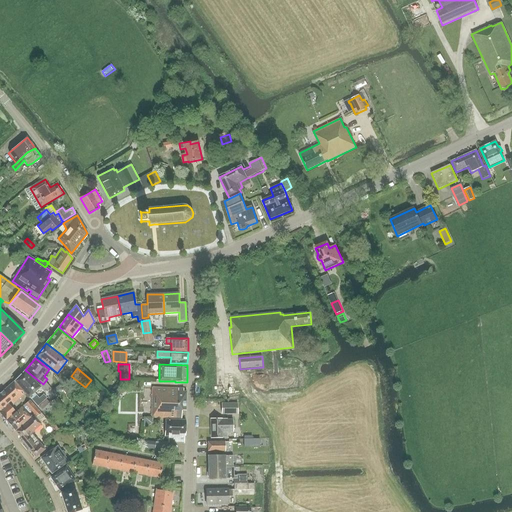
[(44,385),(40,382),(33,376),(31,377),(25,370),(14,382),(28,398),(40,388),(44,392),(50,387),(46,383),(44,385)]
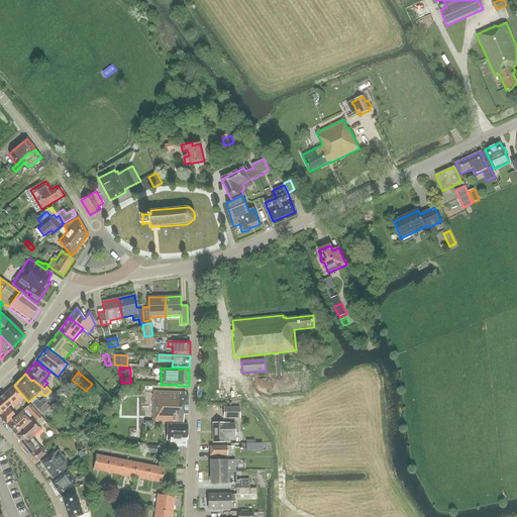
[(13,408),(20,402),(23,400),(21,396),(22,395),(14,386),(0,397),(0,414),(10,405),(13,408)]
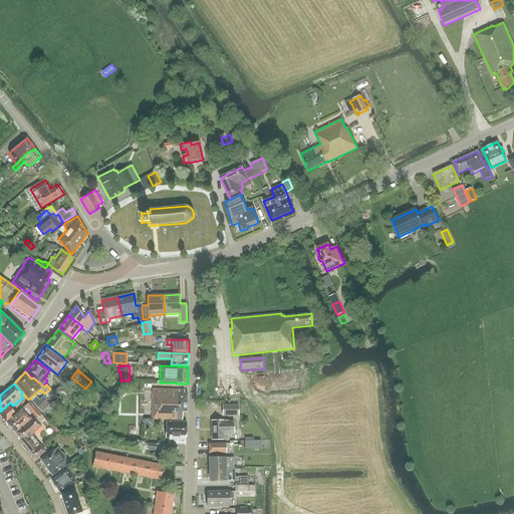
[(116,400),(123,394),(119,390),(112,396),(116,400)]
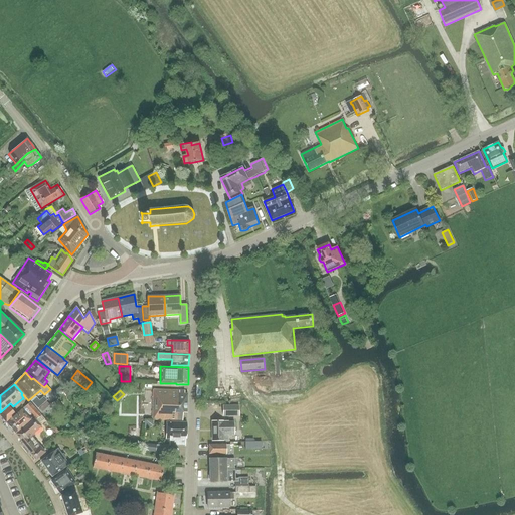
[(187,413),(187,394),(184,394),(185,391),(153,390),(153,419),(182,420),(183,413),(187,413)]
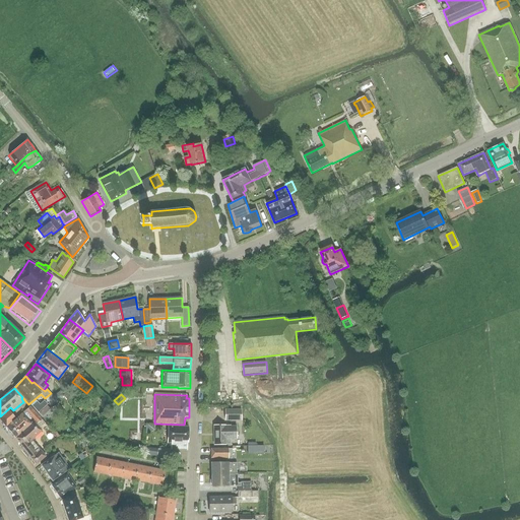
[(36,402),(31,405),(39,413),(43,409),(36,402)]
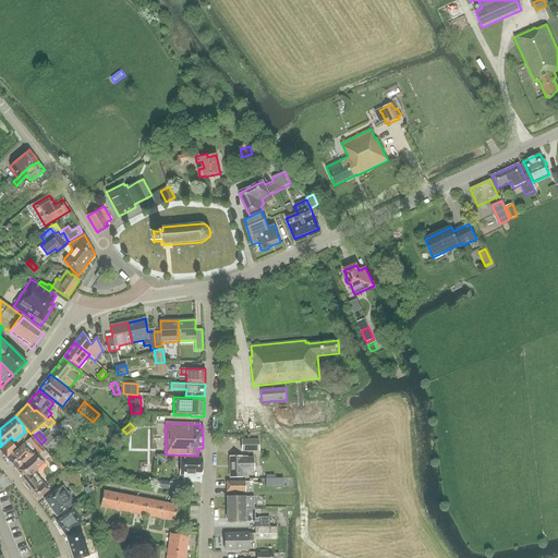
[(31,446),(36,441),(33,437),(27,441),(31,446)]
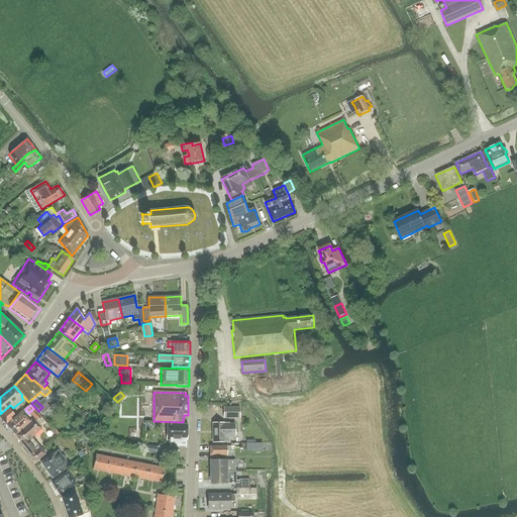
[(239,416),(239,406),(223,406),(223,416),(239,416)]
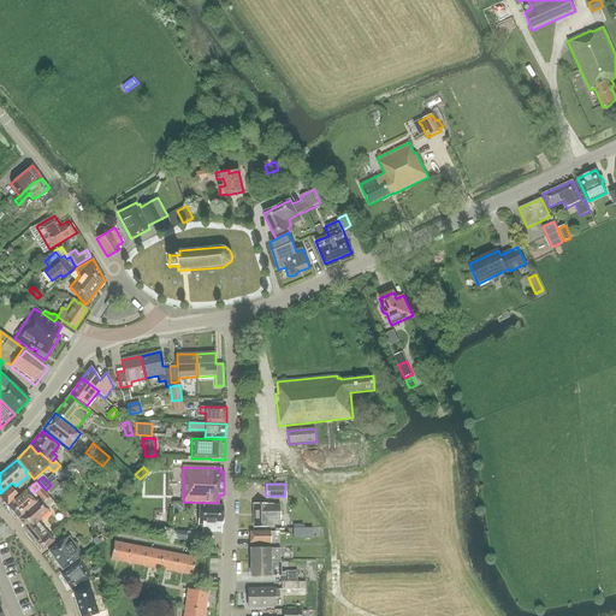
[(0,496),(7,505),(18,496),(11,487),(0,495),(0,496)]
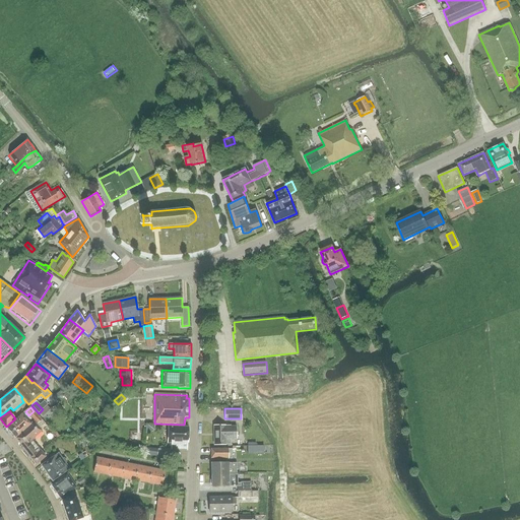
[(37,425),(42,420),(34,411),(28,415),(37,425)]
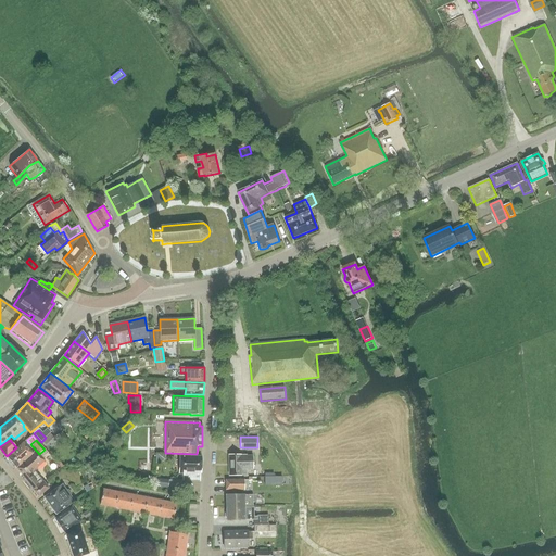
[(16,467),(33,453),(23,443),(7,456),(16,467)]
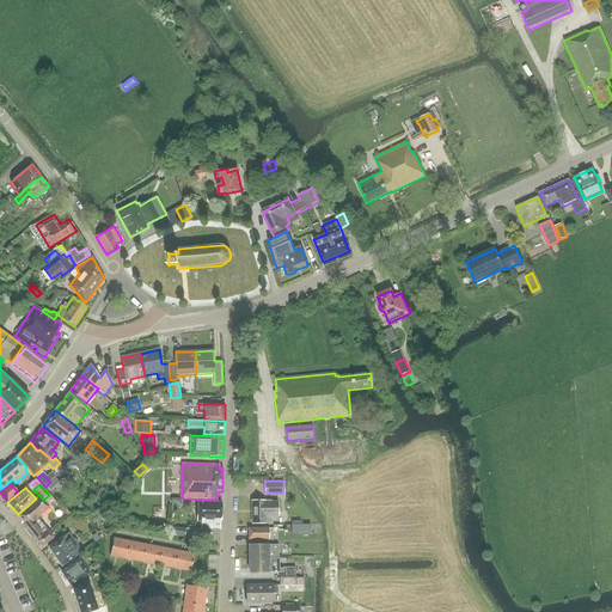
[(49,508),(43,500),(40,496),(18,515),(28,526),(26,527),(35,537),(47,528),(38,518),(49,508)]
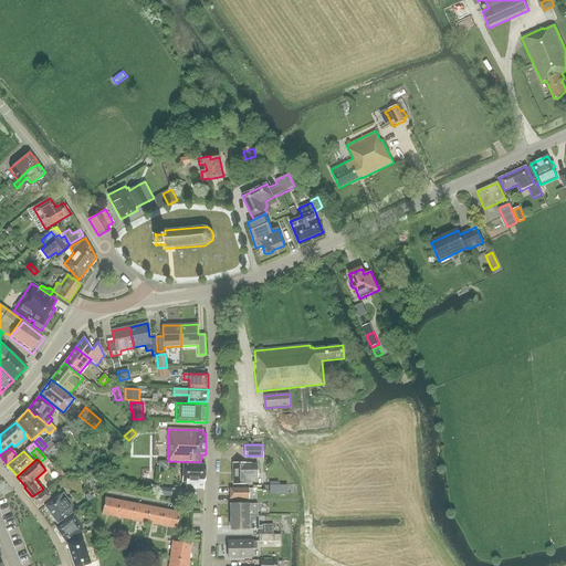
[(232,463),(233,485),(251,484),(251,477),(258,477),(257,463),(251,464),(251,463),(232,463)]
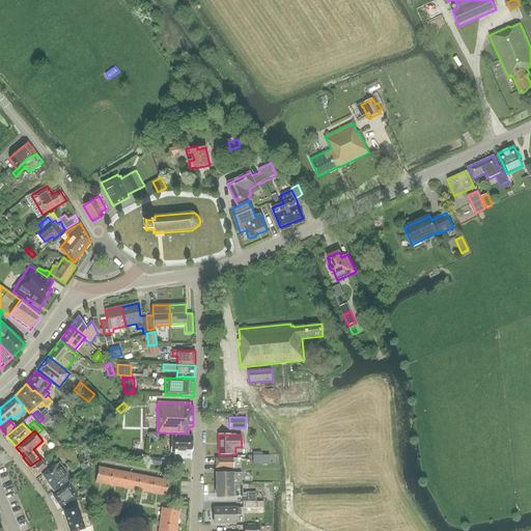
[(191,459),(192,451),(192,436),(172,436),(171,452),(175,452),(174,459),(191,459)]
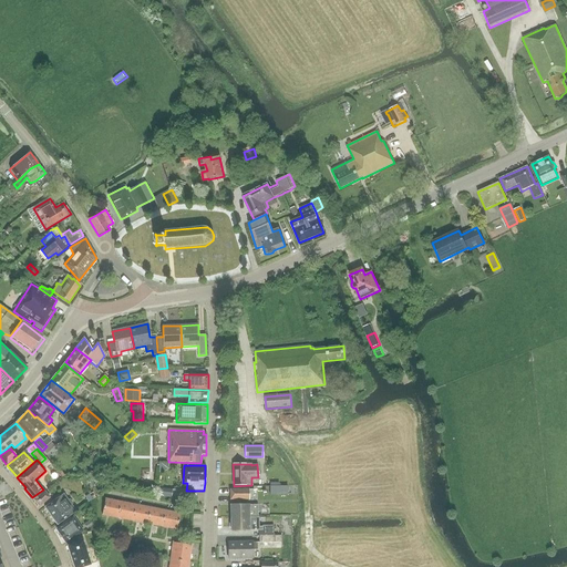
[(270,496),(279,496),(279,487),(270,487),(270,496)]
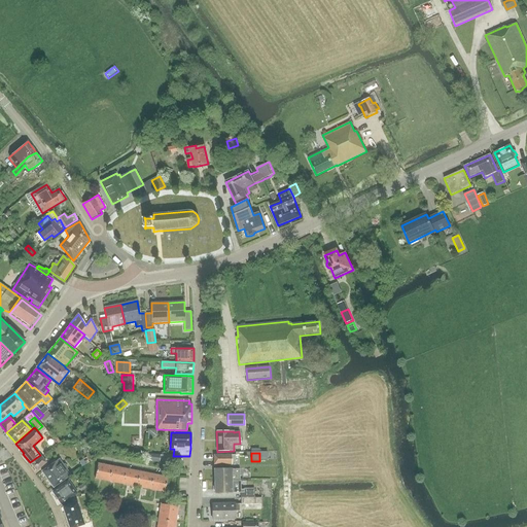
[(160,463),(161,455),(149,454),(148,462),(160,463)]
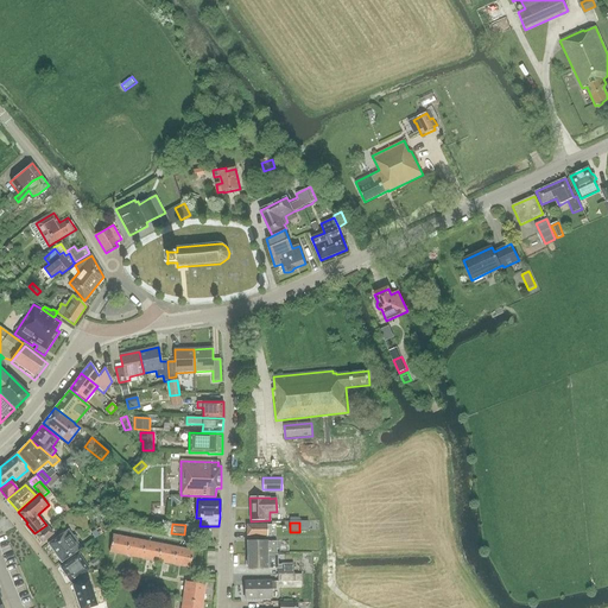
[(265,536),(267,536),(267,524),(247,525),(247,536),(252,536),(265,536)]
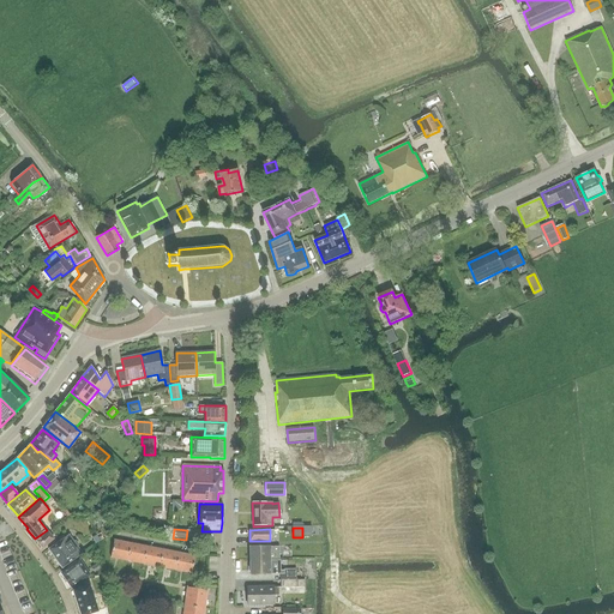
[(47,530),(35,539),(43,549),(54,540),(47,530)]
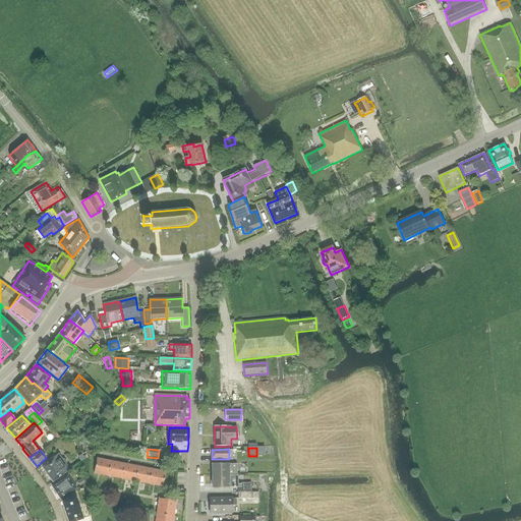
[(81,461),(88,457),(84,453),(78,457),(81,461)]
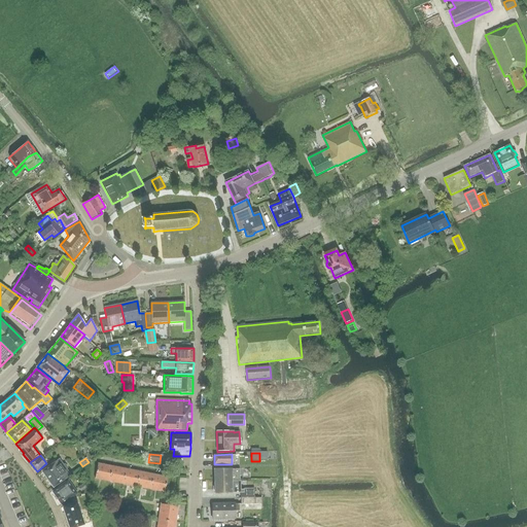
[(64,465),(59,459),(41,471),(53,488),(68,477),(69,478),(71,476),(66,469),(67,469),(66,468),(68,468),(65,464),(64,465)]
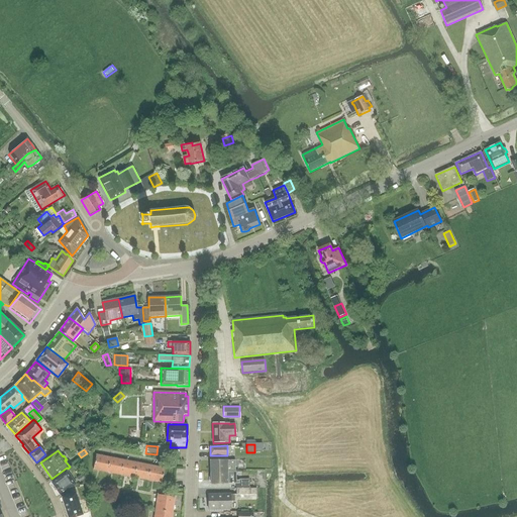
[(93,470),(107,473),(110,457),(96,454),(93,470)]
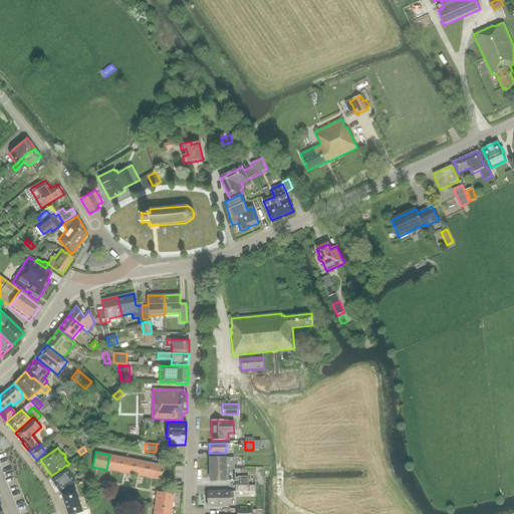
[(209,469),(226,469),(234,469),(234,457),(224,458),(224,453),(213,453),(213,458),(209,458),(209,469)]
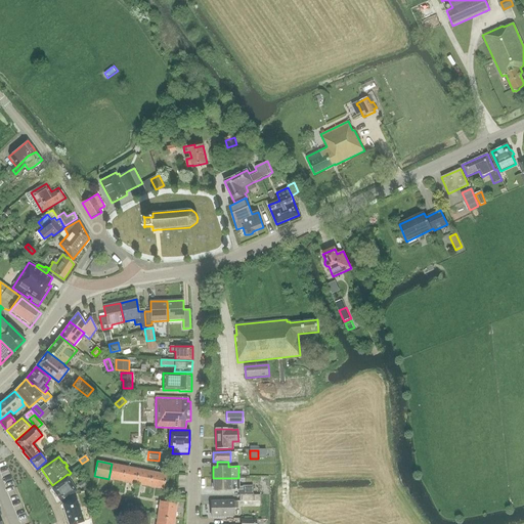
[(112,464),(108,479),(122,481),(125,467),(112,464)]
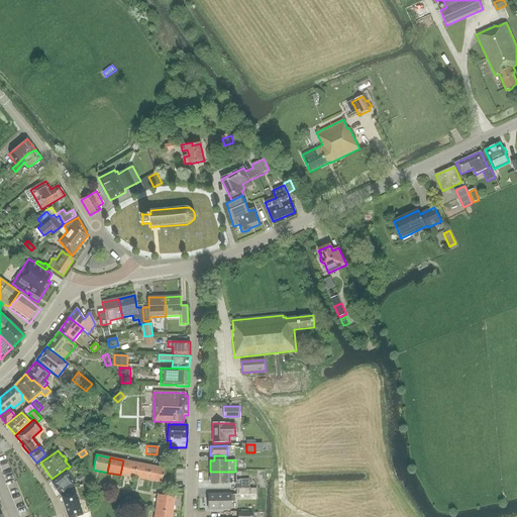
[(123,460),(120,475),(134,478),(137,462),(123,460)]
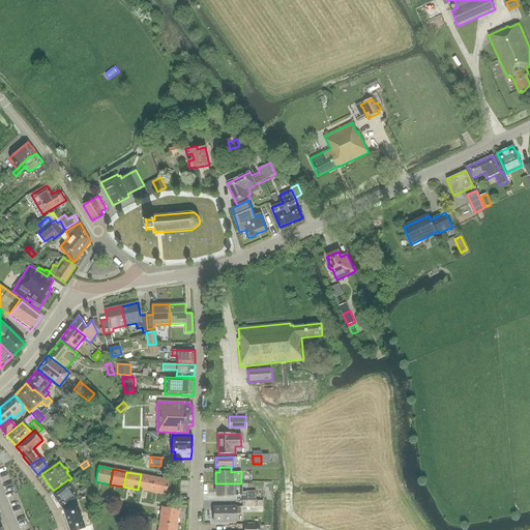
[(151,492),(154,477),(141,474),(138,490),(151,492)]
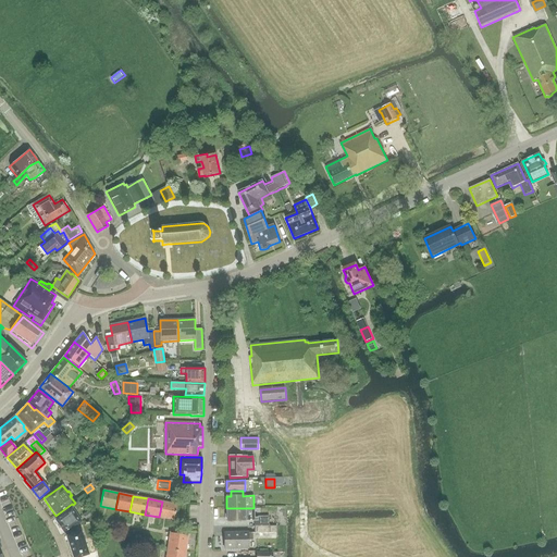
[(162,502),(159,517),(174,520),(177,505),(162,502)]
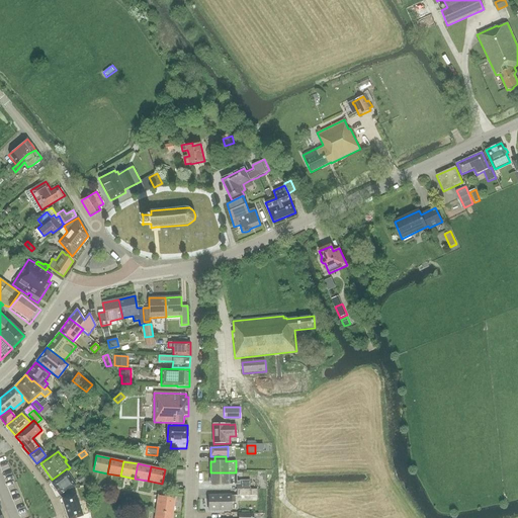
[(237,490),(250,490),(250,481),(234,481),(234,478),(228,478),(228,472),(210,472),(210,485),(237,484),(237,490)]
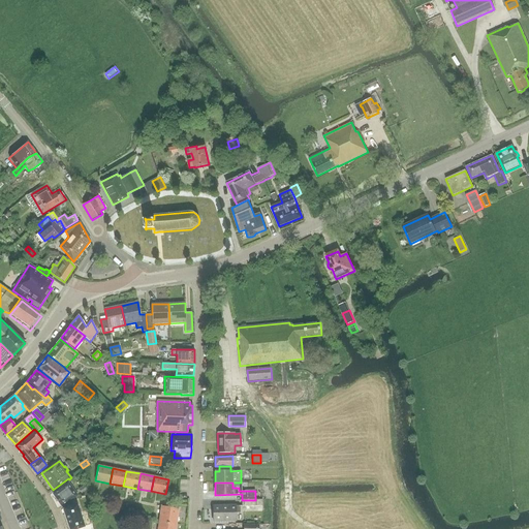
[(62,507),(76,497),(67,484),(62,487),(53,493),(62,507)]
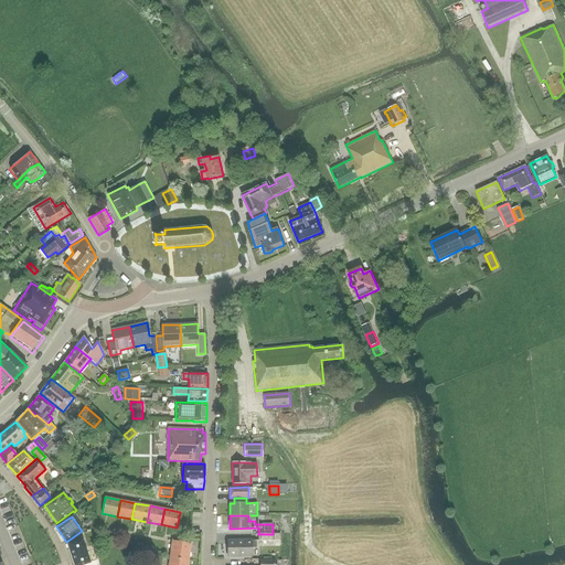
[(83,539),(67,544),(73,564),(82,564),(83,564),(97,561),(97,557),(89,560),(83,539)]
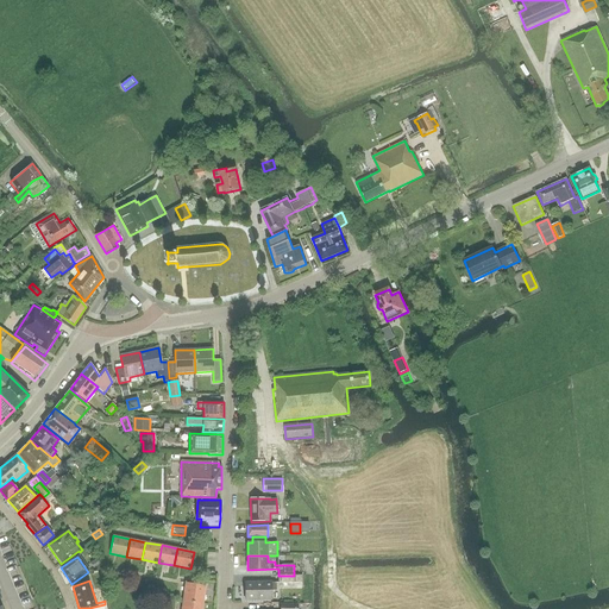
[(245,583),(245,600),(271,600),(271,590),(276,590),(276,583),(271,583),(271,582),(245,583)]
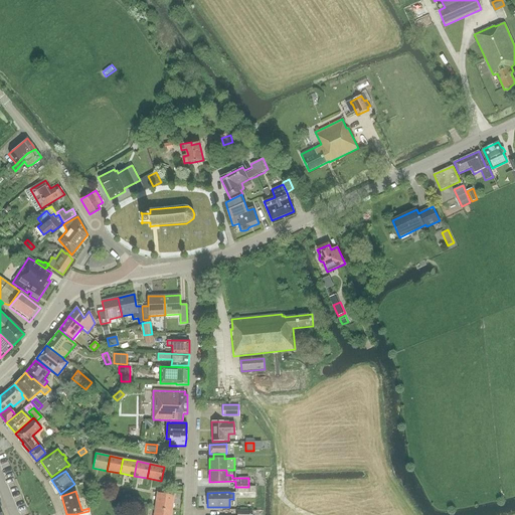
[(155,508),(172,510),(174,495),(157,493),(155,508)]
